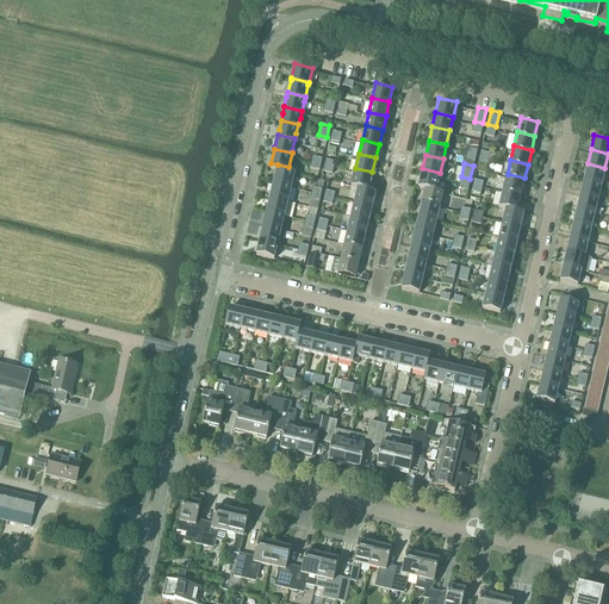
[(584,178),(601,181),(604,168),(588,163),(584,178)]
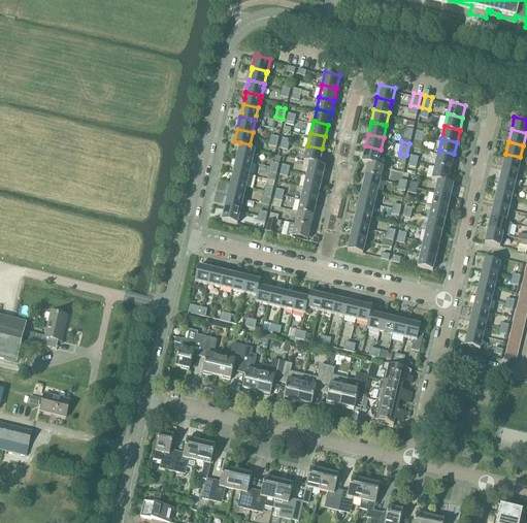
[(240,142),(237,155),(253,159),(253,158),(256,158),(257,154),(254,153),(256,146),(250,144),(240,142)]
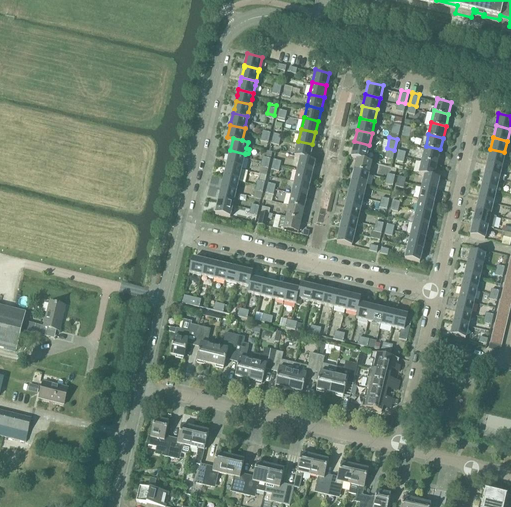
[(312,144),(298,141),(295,153),(301,154),(310,156),(312,144)]
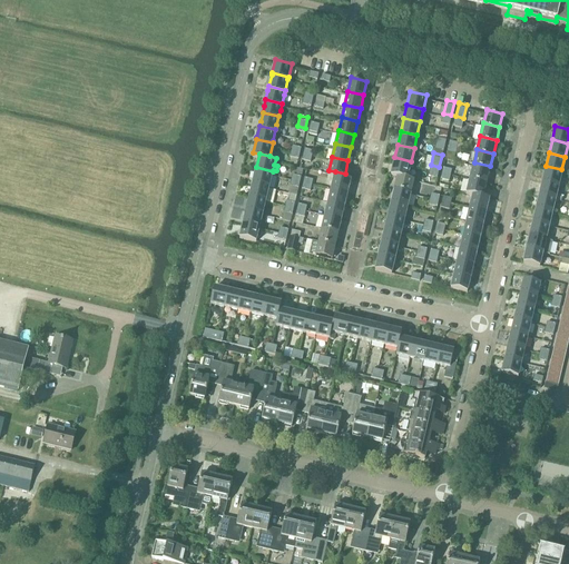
[(411,161),(394,157),(391,171),(398,172),(408,175),(411,161)]
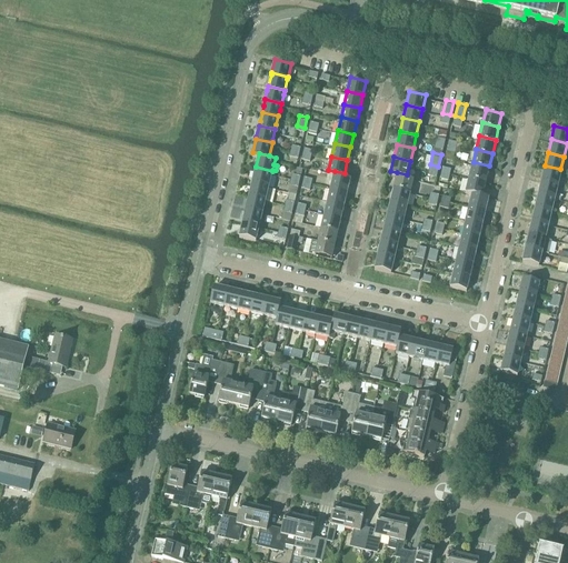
[(470,176),(486,179),(489,166),(474,162),(470,176)]
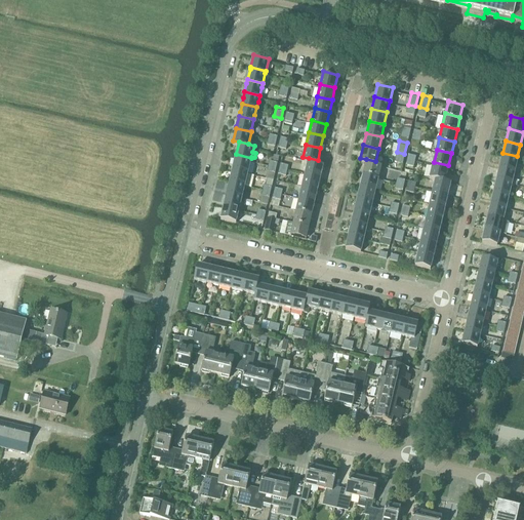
[(502,153),(499,165),(515,168),(519,169),(520,163),(516,162),(517,156),(502,153)]
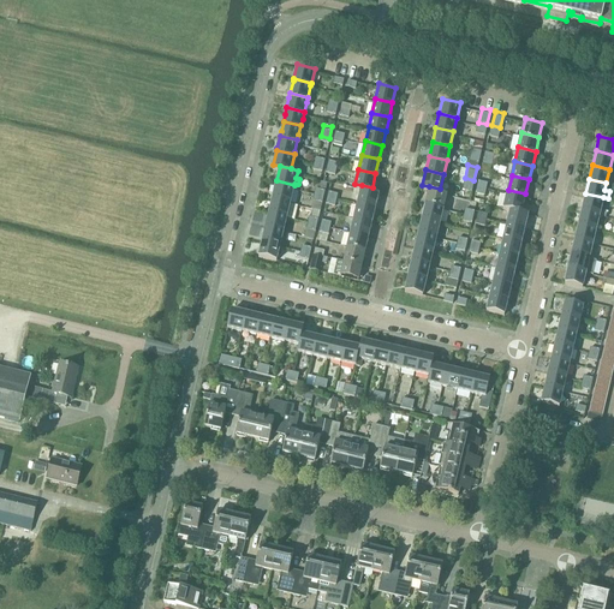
[(273,195),(291,199),(294,185),(276,180),(273,195)]
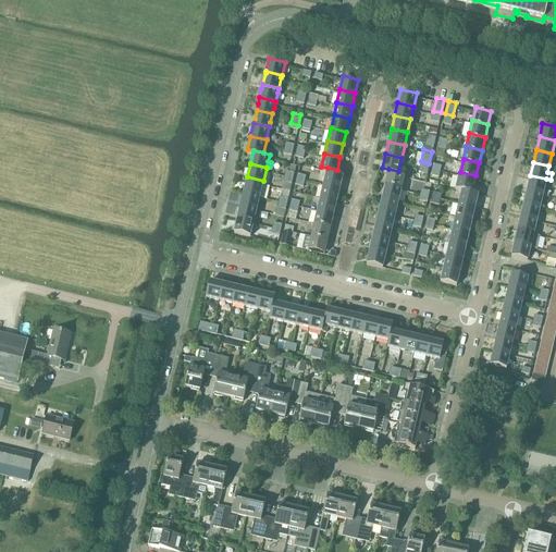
[(324,181),(340,185),(343,172),(337,170),(328,168),(324,181)]
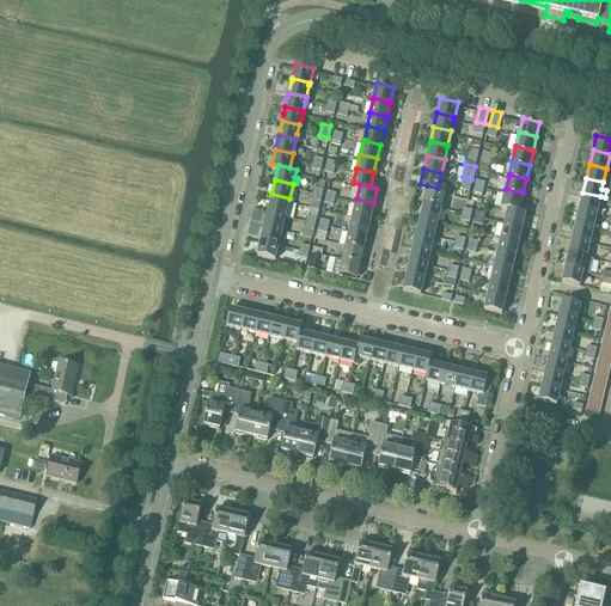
[(423,200),(441,204),(445,190),(438,188),(427,185),(423,200)]
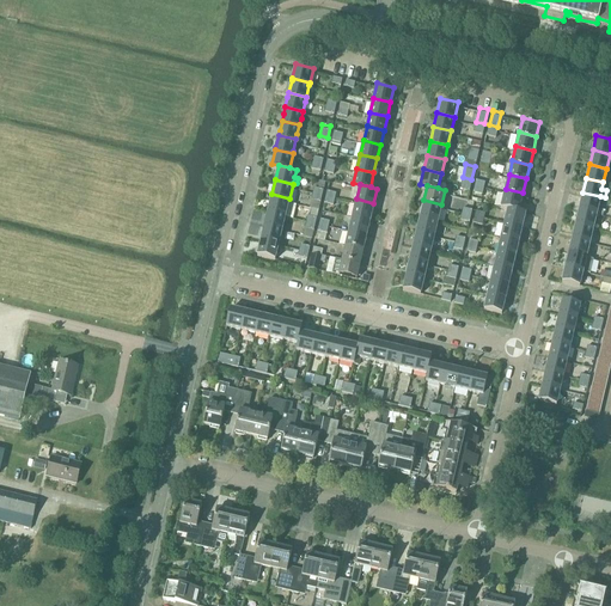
[(523,193),(506,189),(502,203),(508,204),(508,206),(519,208),(523,193)]
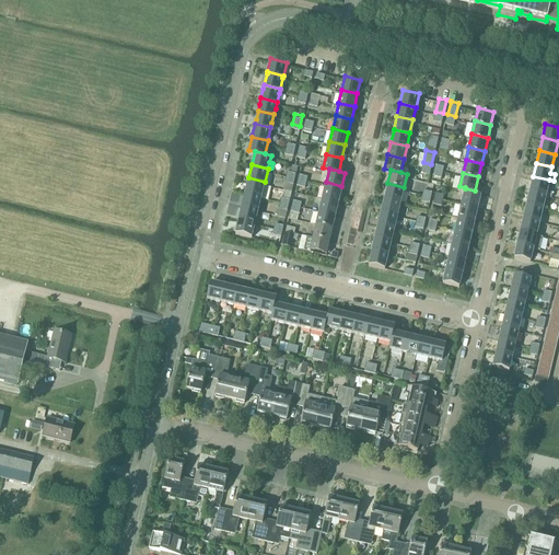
[(530,188),(546,193),(549,180),(533,176),(530,188)]
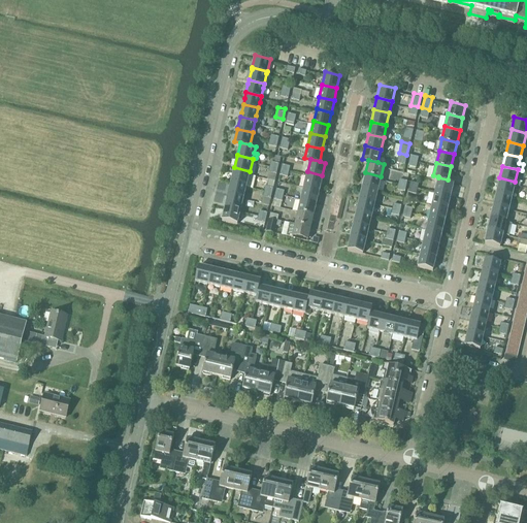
[(231,180),(246,184),(250,171),(234,167),(231,180)]
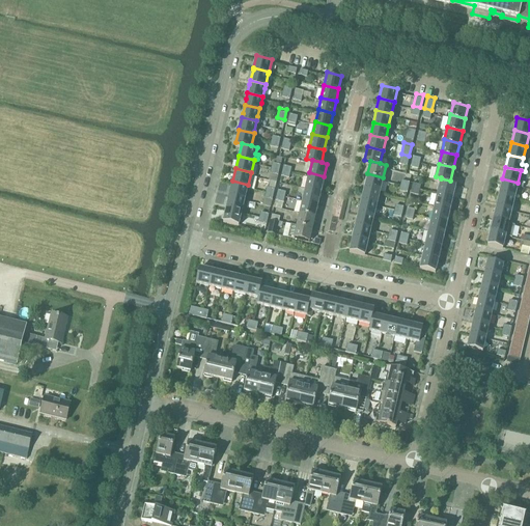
[(306,185),(322,189),(324,176),(309,172),(306,185)]
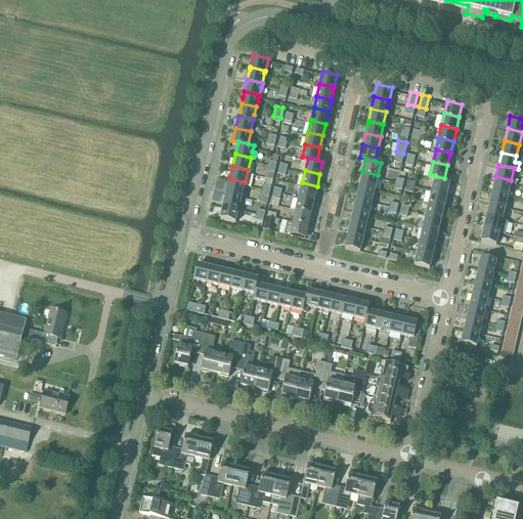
[(360,183),(375,186),(378,175),(362,171),(360,183)]
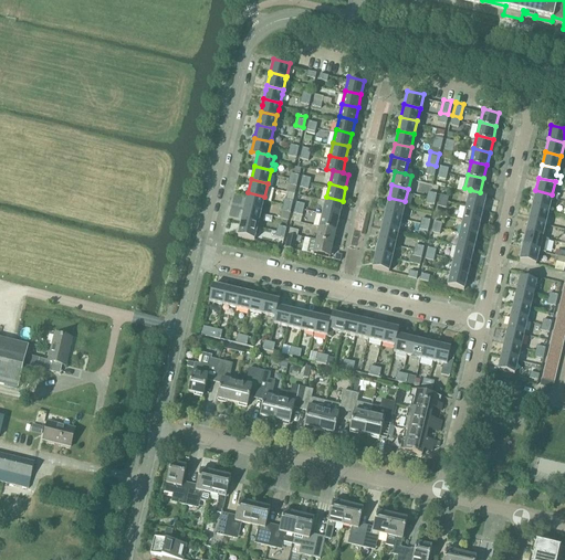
[(467,203),(483,207),(487,193),(480,192),(470,190),(467,203)]
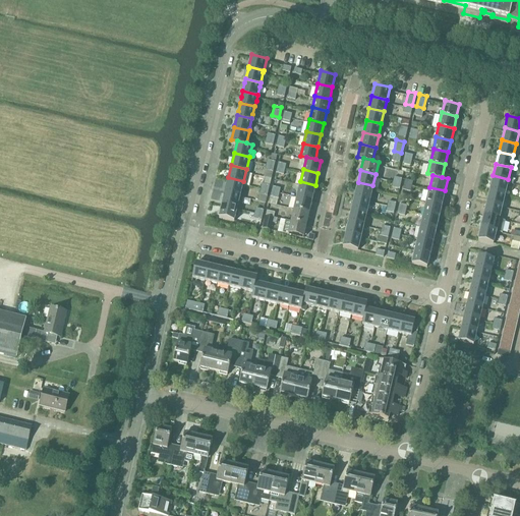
[(493,175),(489,187),(505,191),(509,192),(511,186),(506,185),(508,179),(493,175)]
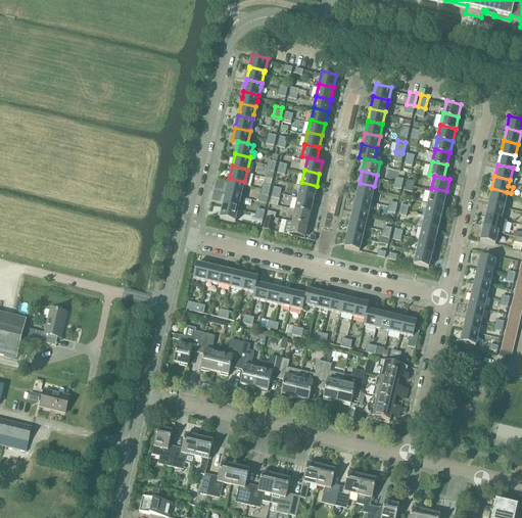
[(226,190),(241,193),(244,182),(229,178),(226,190)]
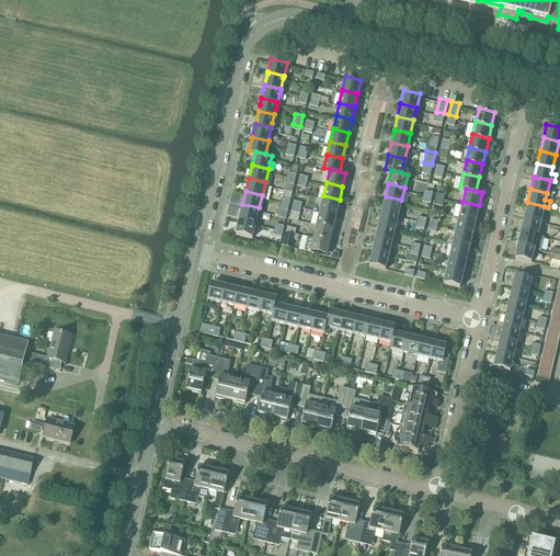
[(320,208),(336,213),(340,200),(323,195),(320,208)]
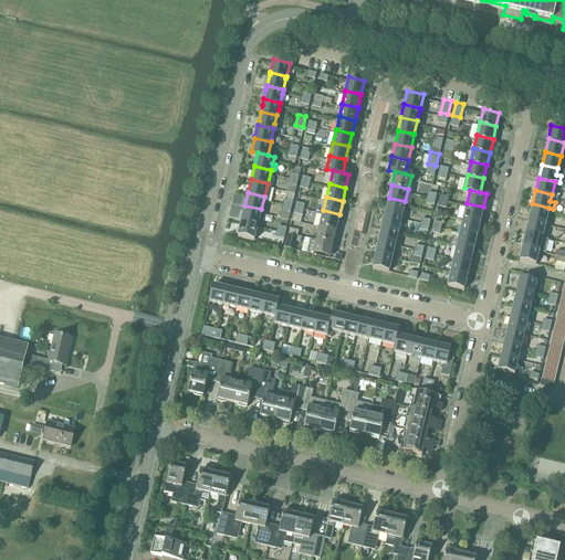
[(386,211),(401,214),(405,201),(389,198),(386,211)]
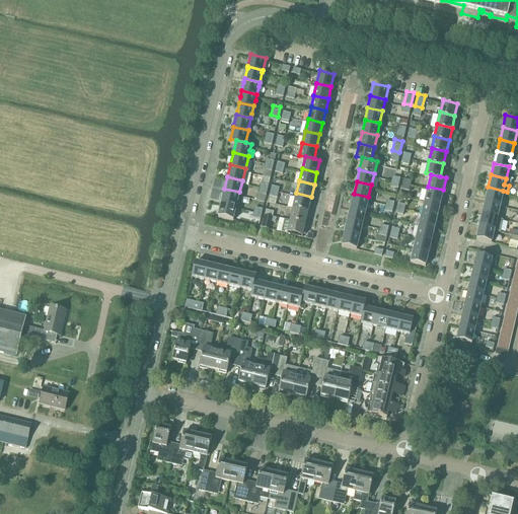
[(426,198),(440,202),(443,190),(428,187),(426,198)]
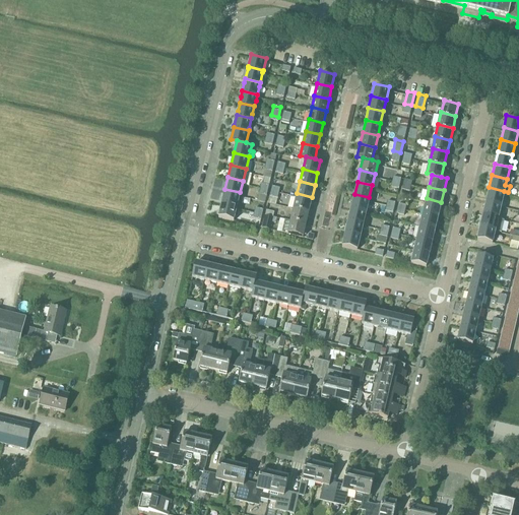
[(489,187),(487,199),(501,203),(505,204),(507,198),(503,197),(504,191),(489,187)]
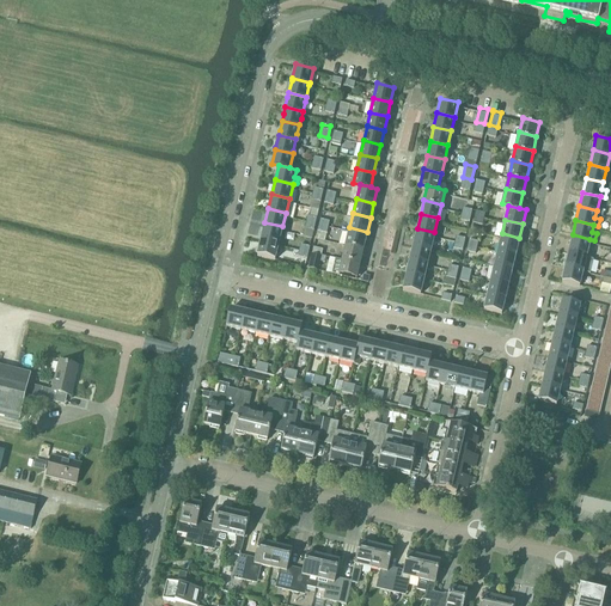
[(262,237),(280,240),(282,226),(264,222),(262,237)]
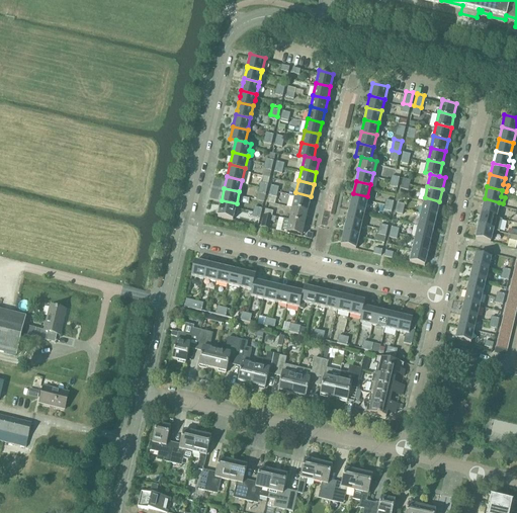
[(281,195),(291,196),(292,189),(282,188),(281,195)]
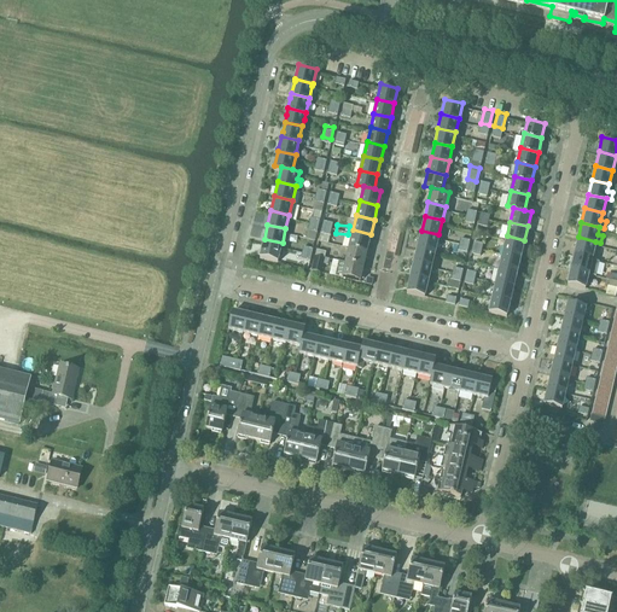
[(350,244),(367,248),(371,234),(353,229),(350,244)]
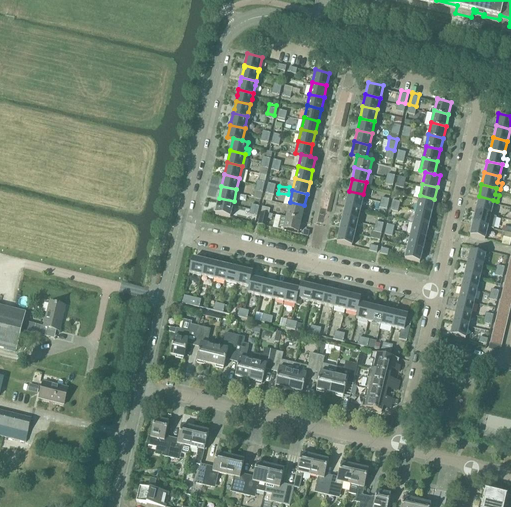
[(346,203),(361,206),(363,194),(349,191),(346,203)]
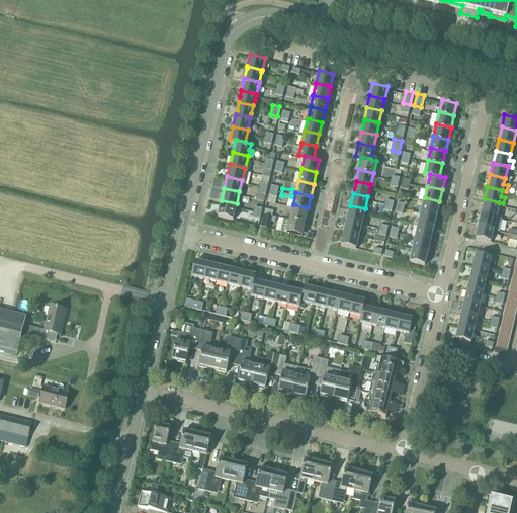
[(422,209),(436,214),(439,201),(425,197),(422,209)]
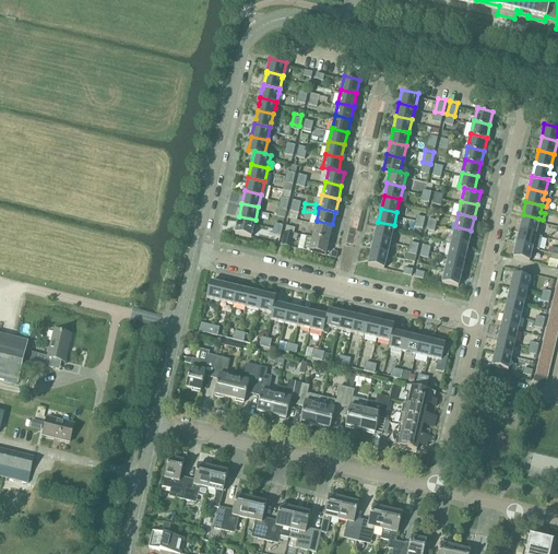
[(520,227),(535,231),(538,219),(523,214),(520,227)]
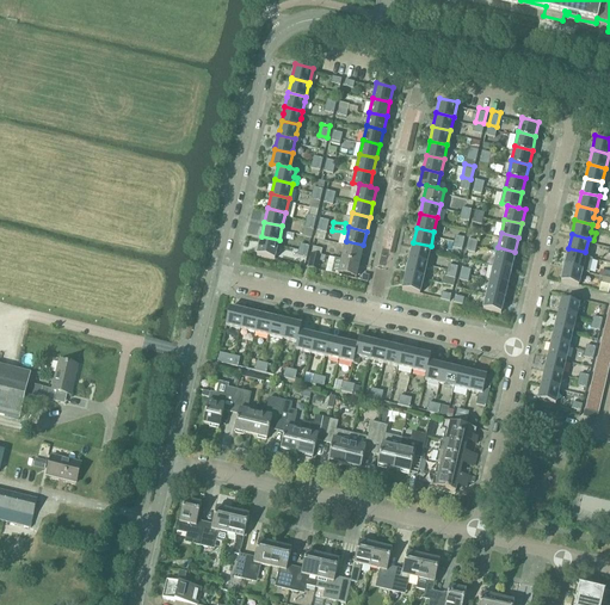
[(258,251),(276,254),(279,240),(262,236),(258,251)]
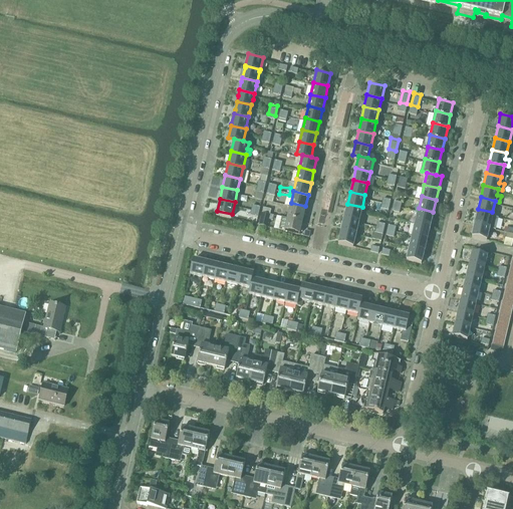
[(288,215),(302,218),(305,206),(291,203),(288,215)]
